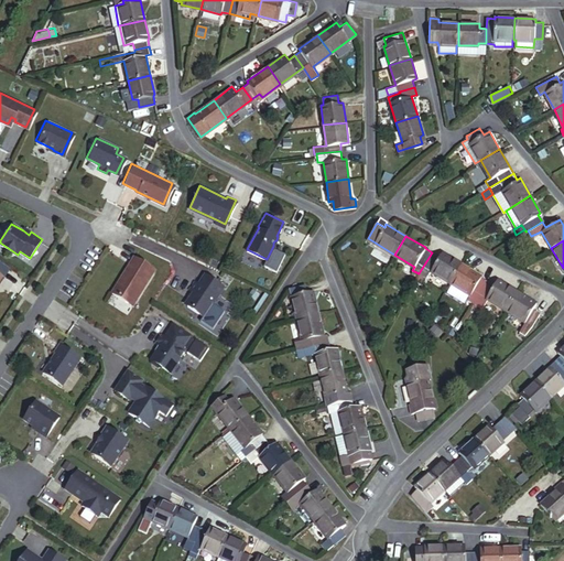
[(451,281),(462,262),(442,251),(438,257),(432,252),(419,273),(426,278),(432,270),(451,281)]
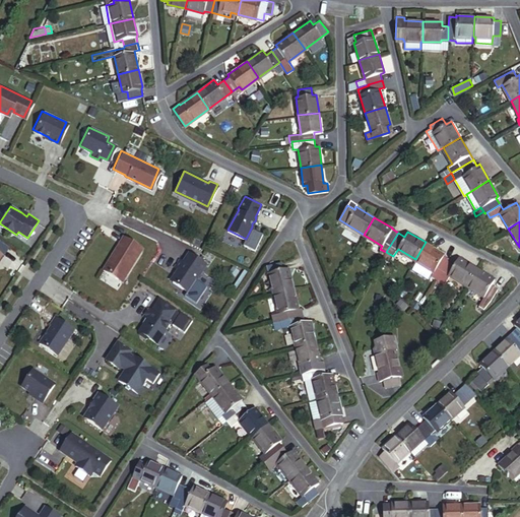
[(120,280),(140,247),(121,236),(101,269),(120,280)]
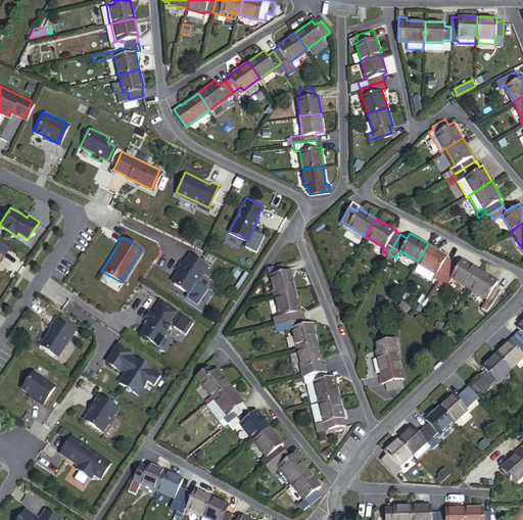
[(439,280),(453,258),(428,243),(418,261),(420,263),(416,271),(431,280),(435,273),(436,274),(434,277),(439,280)]
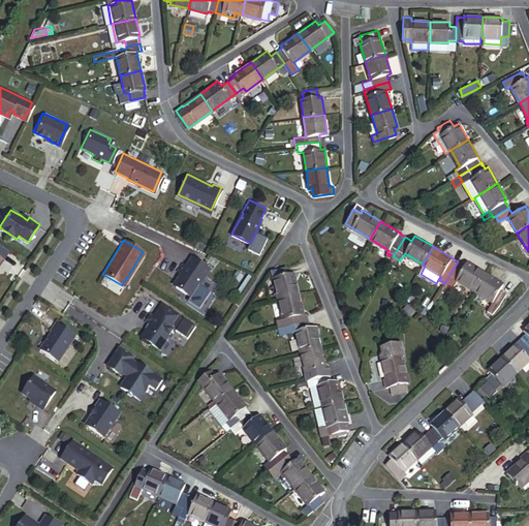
[(397,267),(400,260),(393,256),(390,261),(397,267)]
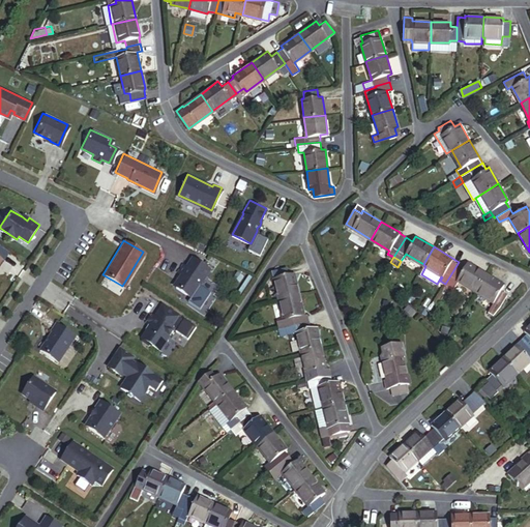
[(192,298),(210,269),(194,258),(187,267),(183,265),(178,272),(182,275),(176,285),(176,289),(192,298)]
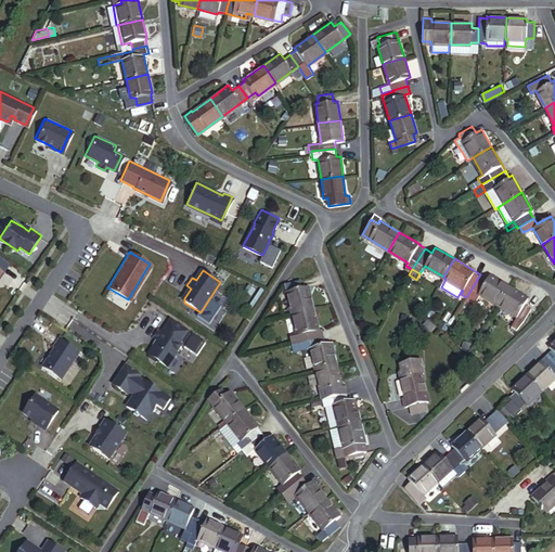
[(498,304),(508,285),(489,273),(487,278),(480,274),(466,297),(464,300),(470,305),(473,302),(475,303),(480,294),(498,304)]
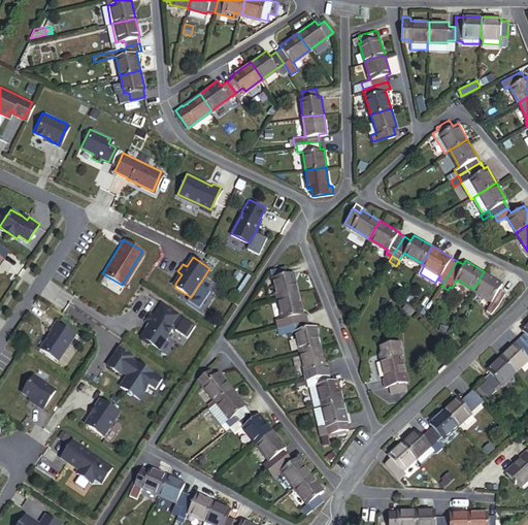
[(297,292),(293,271),(287,272),(285,265),(271,268),(270,268),(277,296),(297,292)]
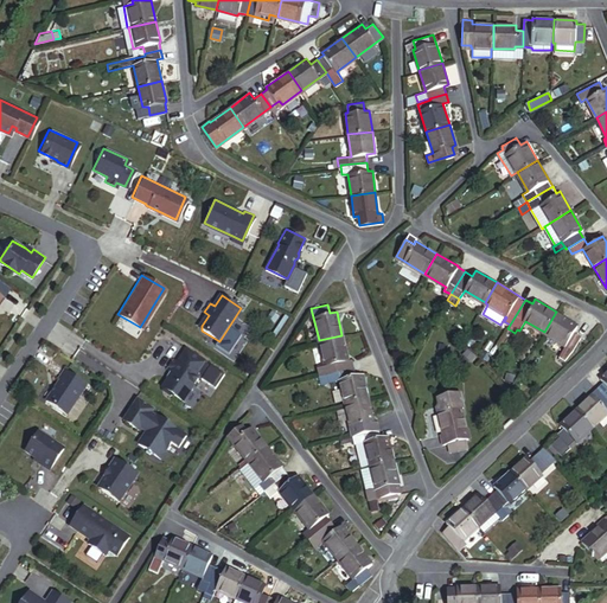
[(574,331),(577,325),(556,312),(544,332),(566,345),(560,355),(564,359),(581,334),(574,331)]
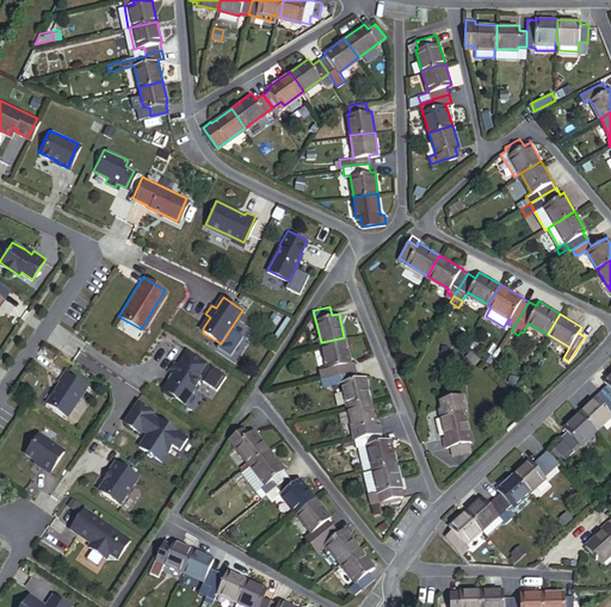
[(350,361),(344,338),(321,342),(327,367),(318,370),(319,377),(356,369),(355,360),(350,361)]
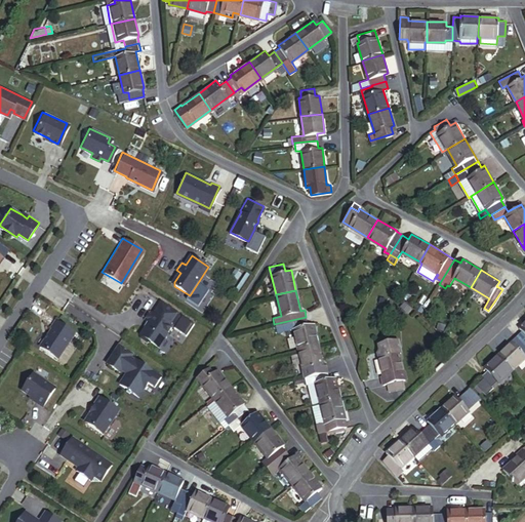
[(68,315),(79,315),(80,293),(68,293),(68,315)]
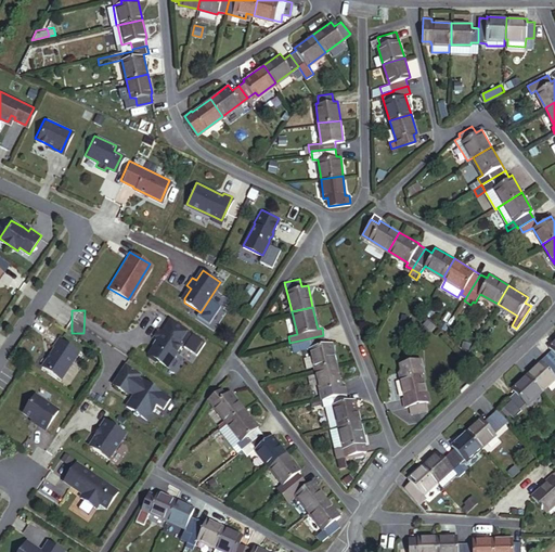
[(178,342),(185,330),(169,319),(160,331),(157,329),(152,337),(156,341),(147,354),(147,357),(154,360),(157,360),(166,366),(180,344),(178,342)]
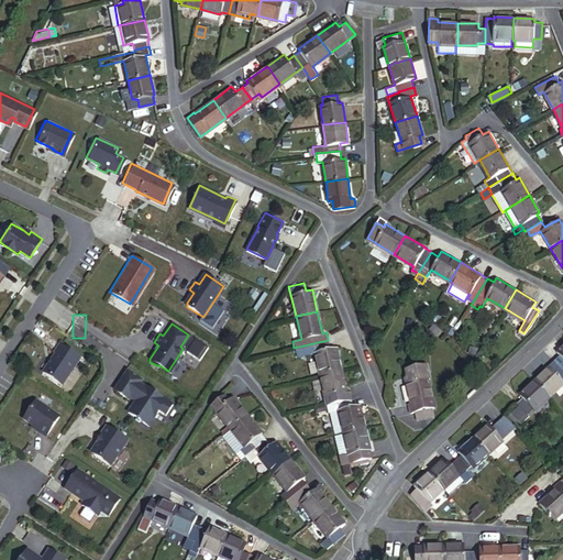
[(342,369),(337,347),(329,348),(328,340),(294,348),(296,355),(312,352),(318,374),(341,369),(342,369)]
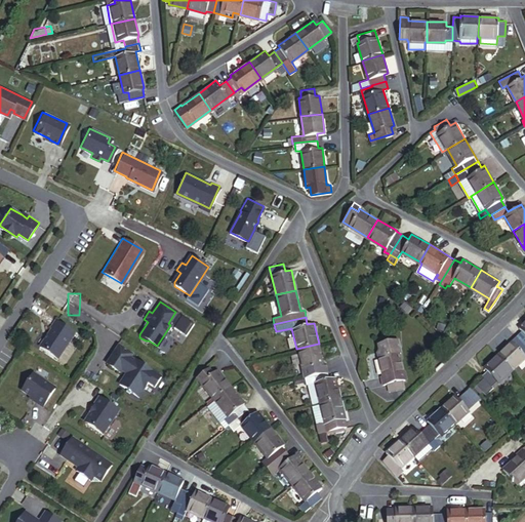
[(56,358),(74,332),(55,320),(50,327),(51,327),(39,346),(56,358)]
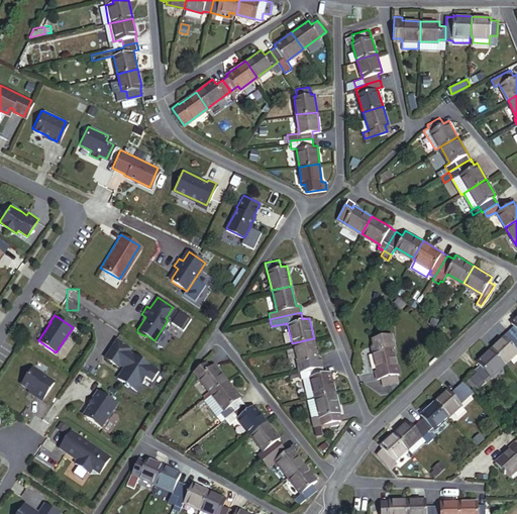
[(516,315),(510,322),(513,325),(508,330),(516,339),(516,315)]
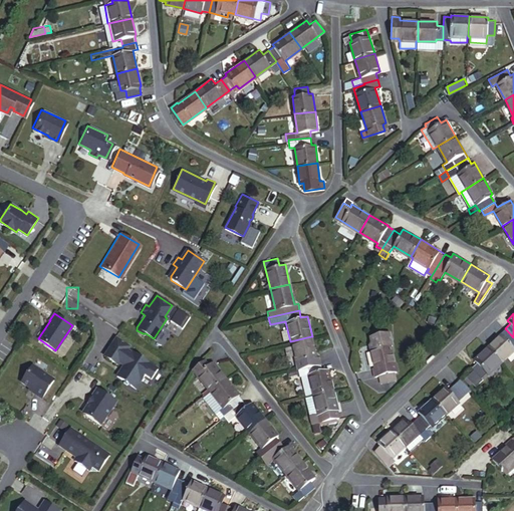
[(513,337),(505,328),(500,332),(501,333),(487,346),(488,346),(501,361),(513,349),(513,337)]
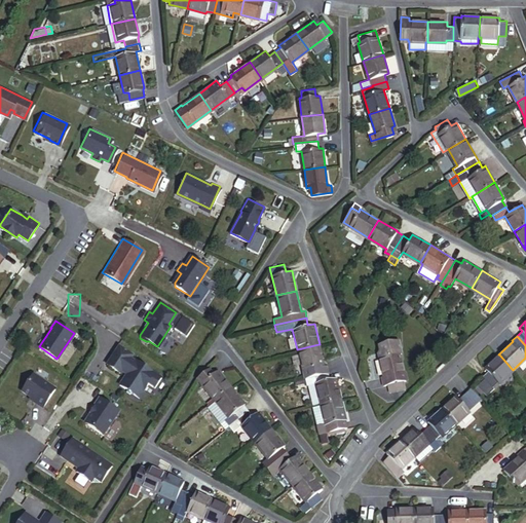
[(324,365),(318,344),(297,349),(304,377),(328,371),(326,365),(324,365)]
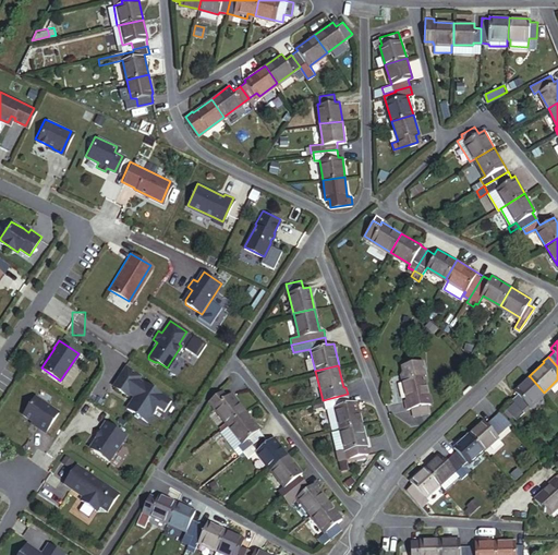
[(161,411),(169,401),(136,379),(138,376),(124,366),(111,386),(125,396),(126,394),(135,399),(133,402),(128,403),(124,408),(133,413),(132,414),(136,417),(136,415),(145,421),(155,407),(161,411)]
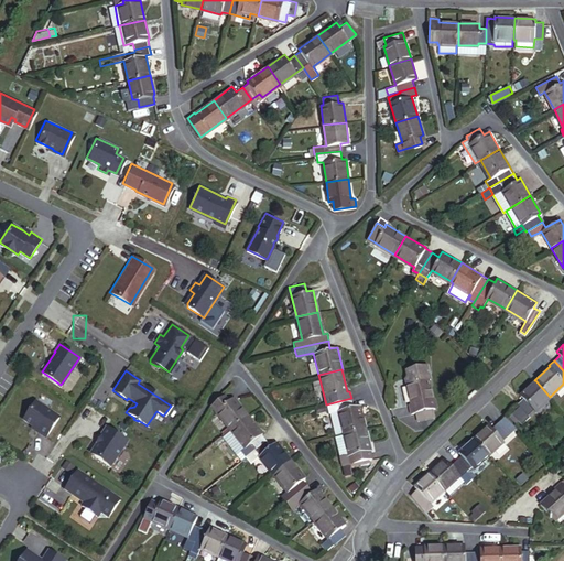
[(435,407),(427,378),(405,383),(411,402),(409,403),(411,412),(415,411),(432,408),(435,407)]
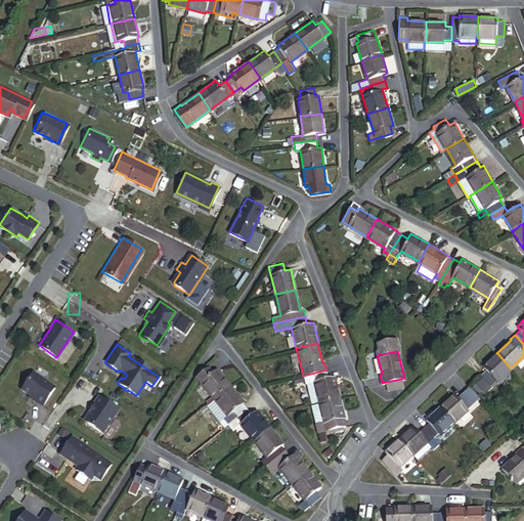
[(511,368),(497,353),(483,366),(486,370),(481,375),(483,377),(488,383),(492,387),(499,380),(497,378),(504,373),(506,374),(511,368)]
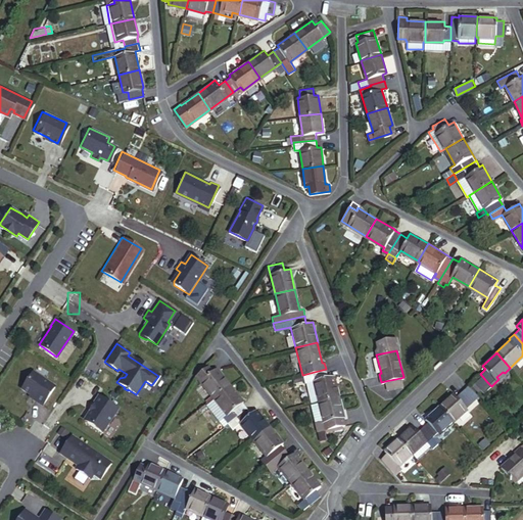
[(230,384),(217,368),(211,372),(207,366),(196,375),(214,396),(230,384)]
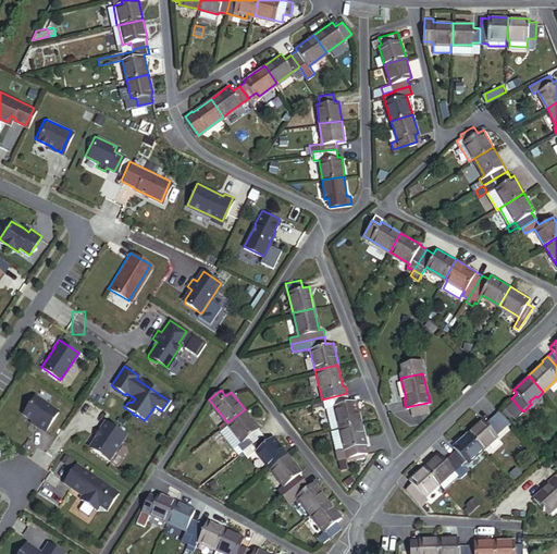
[(361,421),(356,399),(349,401),(347,393),(322,399),(322,401),(324,407),(334,405),(334,407),(326,409),(331,429),(339,427),(361,421)]
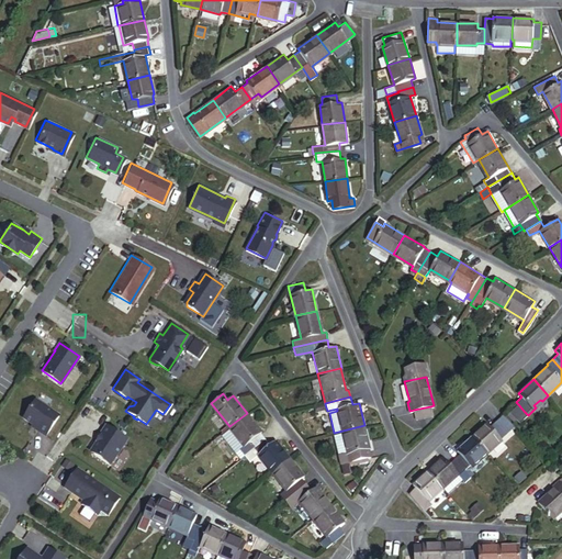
[(45,434),(58,413),(35,398),(23,415),(37,426),(36,427),(45,434)]
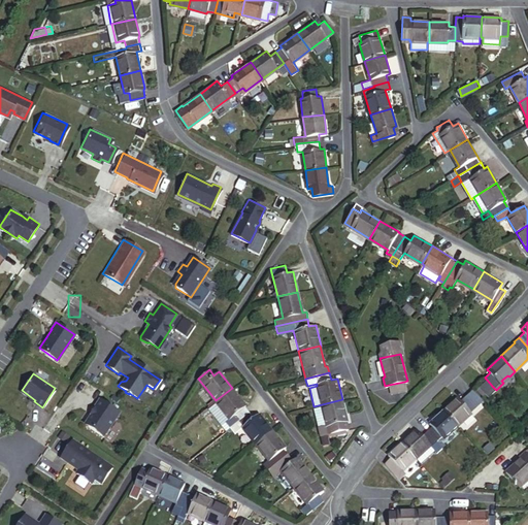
[(406,389),(404,382),(389,385),(391,393),(406,389)]
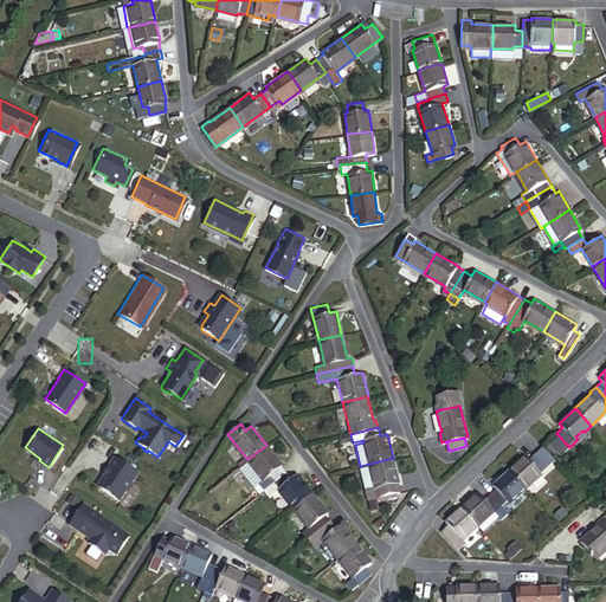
[(287,471),(282,465),(282,463),(266,445),(247,459),(238,467),(253,486),(258,483),(264,490),(287,471)]
